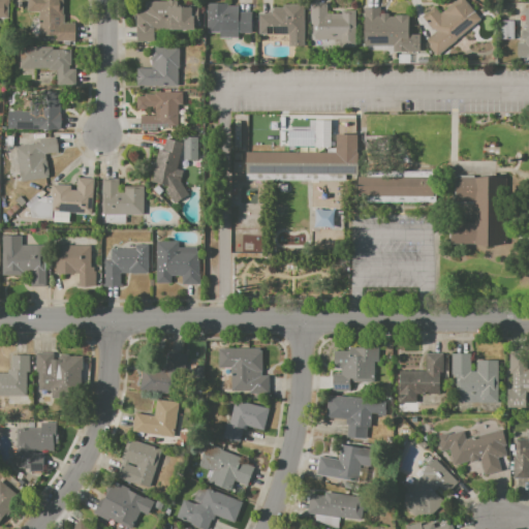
[(0,0),(8,0),(8,18),(0,18),(0,0)]
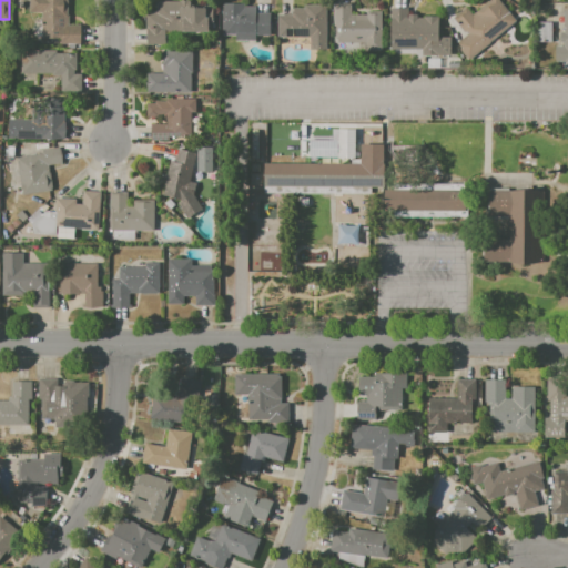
[(28,0),(67,0),(67,24),(81,24),(81,46),(59,46),(59,40),(43,40),(43,13),(28,13),(28,0)]
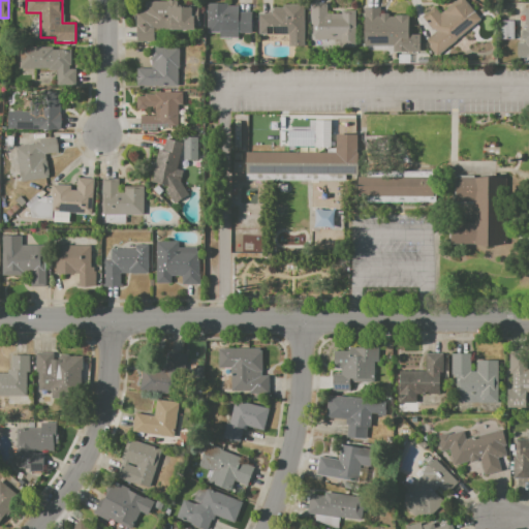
[(423,13),(433,6),(438,13),(455,0),(465,0),(481,21),(435,55),(425,41),(436,33),(423,13)]
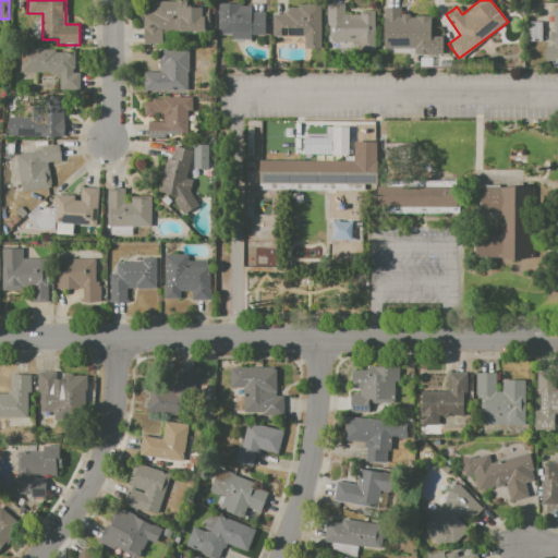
[(153,1),(174,1),(174,9),(199,9),(199,3),(208,3),(208,33),(168,33),(168,45),(143,45),(143,14),(153,14),(153,1)]
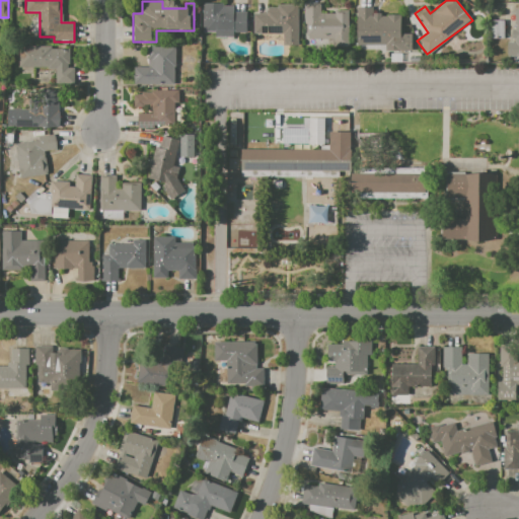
[(304,2),(321,2),(321,13),(337,14),(337,8),(350,9),(349,40),(307,39),(307,25),(303,24),(304,2)]
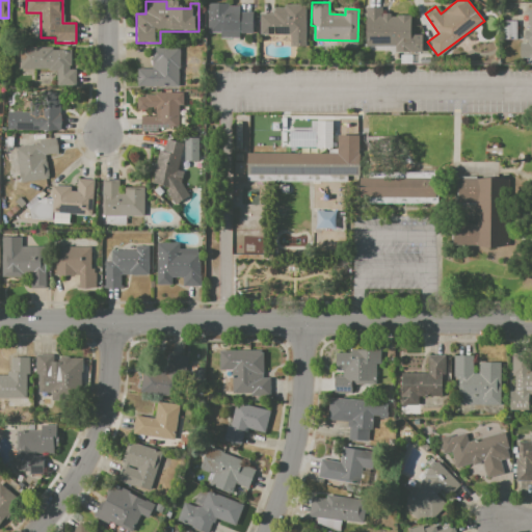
[(208,3),(239,3),(239,10),(253,10),(251,33),(240,32),(240,38),(220,37),(220,32),(208,32),(208,3)]
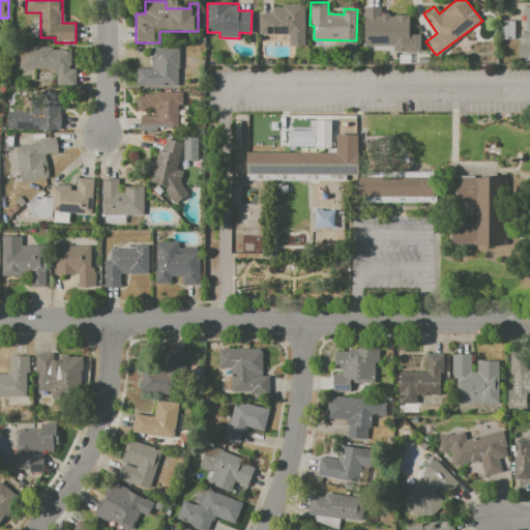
[(284,4),(304,4),(305,48),(287,48),(287,35),(258,35),(258,13),(284,13),(284,4)]
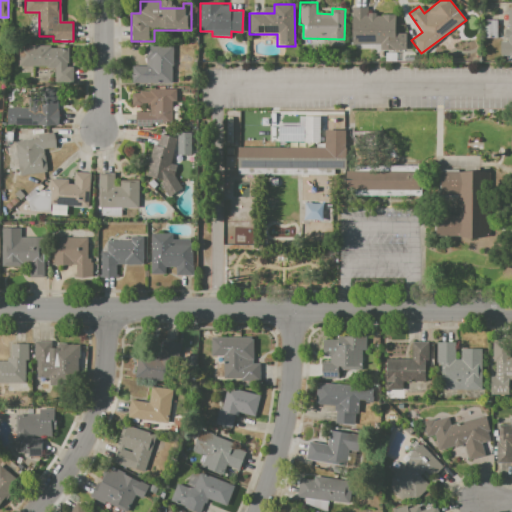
[(353,7),(368,8),(368,15),(396,15),(395,32),(405,32),(405,50),(352,48),(353,7)]
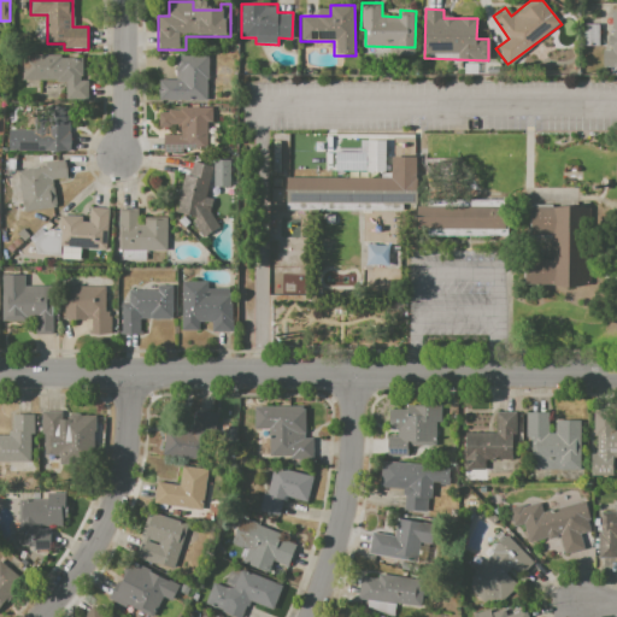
[(616,10),(610,10),(609,48),(603,48),(601,66),(616,66),(616,10)]
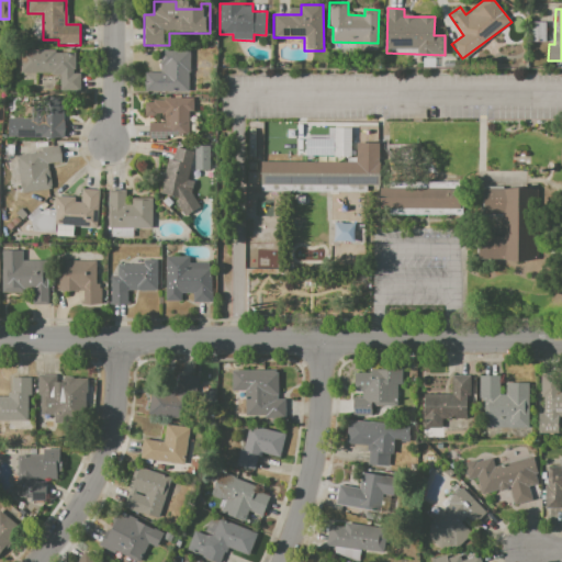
[(21,49),(56,51),(56,55),(77,56),(76,71),(72,70),(72,75),(79,76),(79,90),(63,89),(64,76),(20,74),(21,49)]
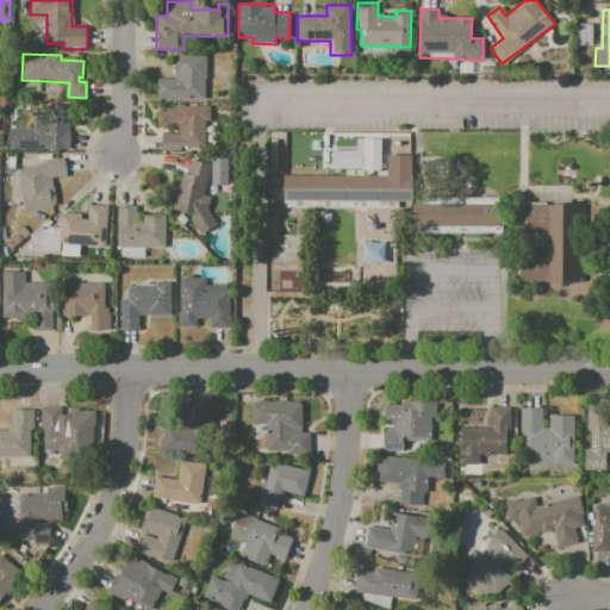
[(173,55),(207,55),(209,76),(203,78),(203,98),(157,98),(157,81),(174,81),(173,55)]
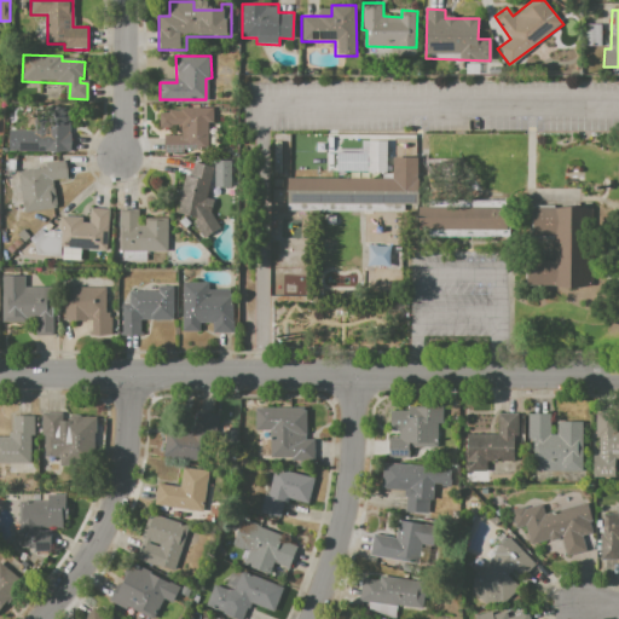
[(19,127),(45,128),(46,106),(70,108),(68,155),(18,152),(19,127)]
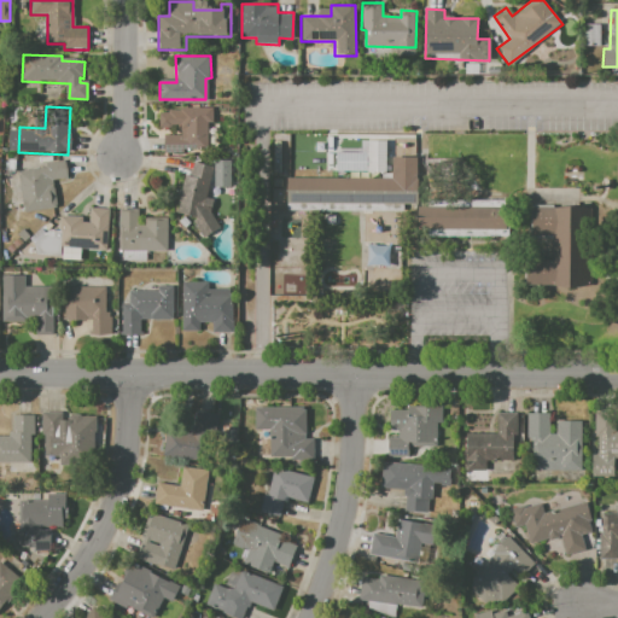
[(158,115),(179,115),(179,109),(213,109),(213,123),(207,123),(207,146),(186,147),(186,152),(163,152),(163,136),(180,136),(180,128),(158,128),(158,115)]
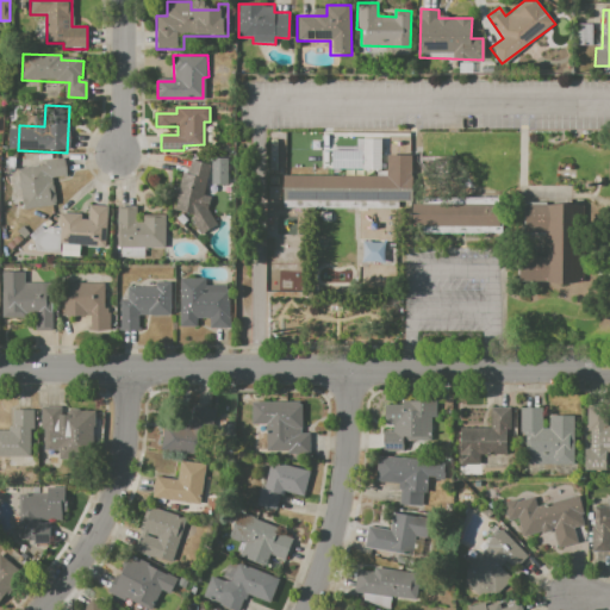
[(331,149),(331,168),(380,169),(381,138),(356,138),(356,150),(331,149)]
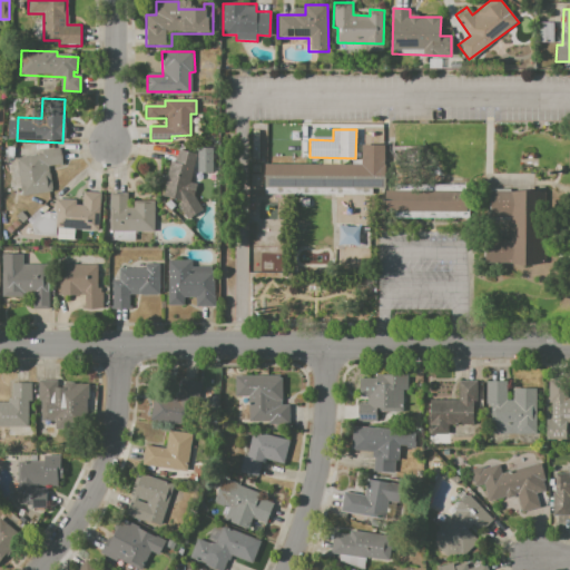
[(264,163),(362,164),(362,145),(385,145),(385,189),(264,188),(264,163)]
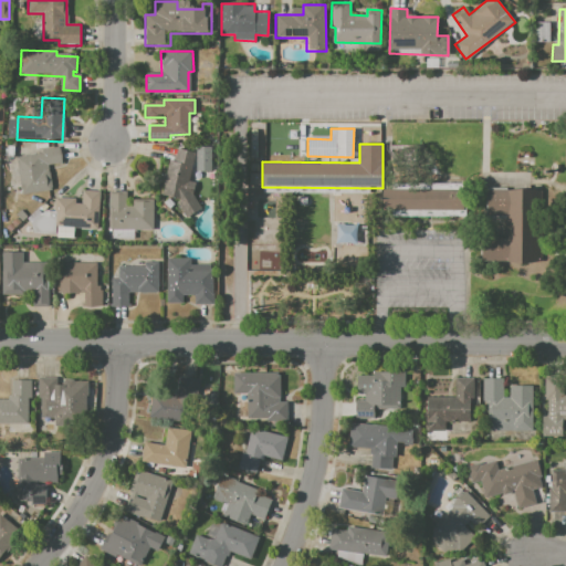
[(178,148),(195,152),(187,179),(195,181),(192,191),(200,207),(187,217),(176,197),(160,192),(168,160),(175,161),(178,148)]
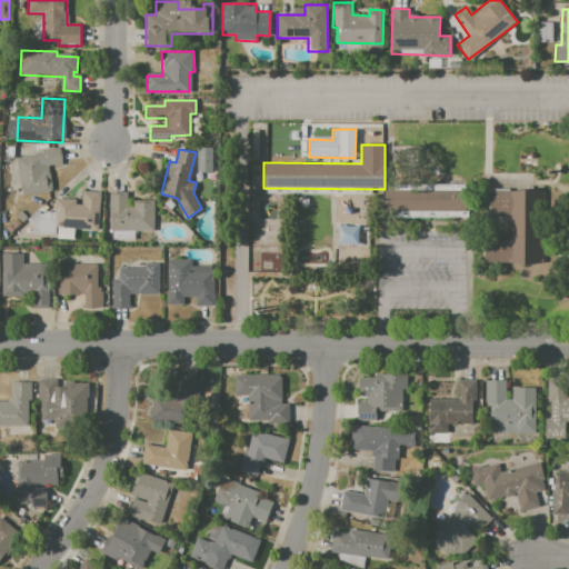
[(16,158),(42,155),(45,170),(48,169),(51,191),(26,196),(25,185),(20,185),(16,158)]
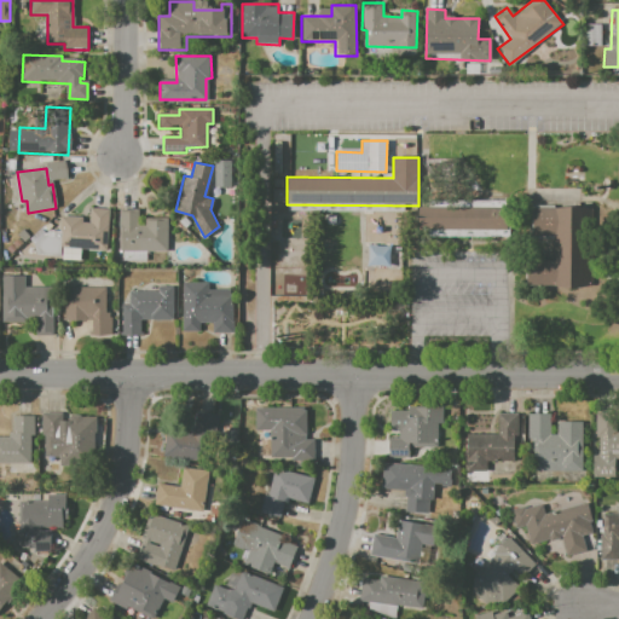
[(532,208),(573,207),(588,207),(588,285),(525,287),(525,261),(555,261),(555,236),(532,236),(532,208)]
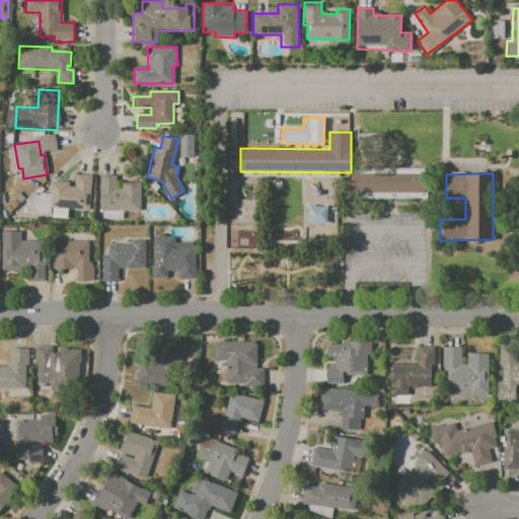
[(50,180),(68,181),(68,186),(74,187),(75,174),(91,175),(89,210),(88,210),(68,209),(53,208),(52,215),(28,213),(28,205),(41,194),(49,195),(50,180)]
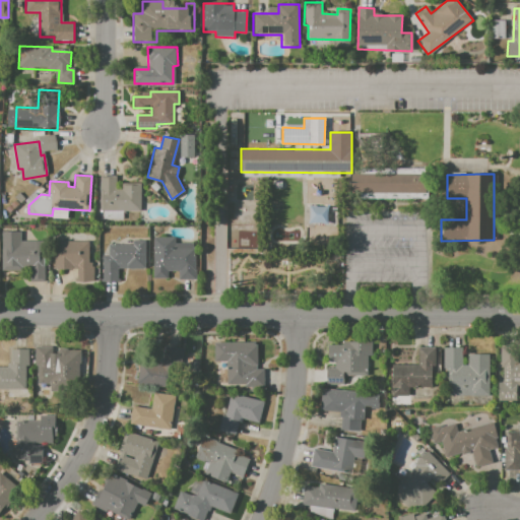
[(350,193),(350,175),(428,176),(428,194),(350,193)]
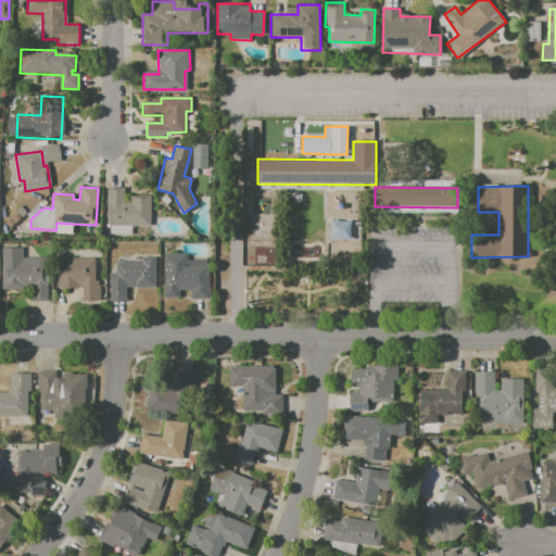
[(108,188),(124,188),(124,203),(129,203),(129,197),(150,197),(150,226),(133,226),(111,226),(108,226),(108,188)]
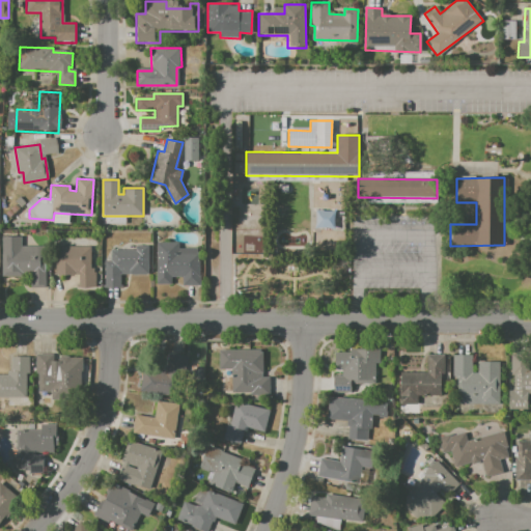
[(155,190),(159,186),(164,192),(160,196),(155,190)]
